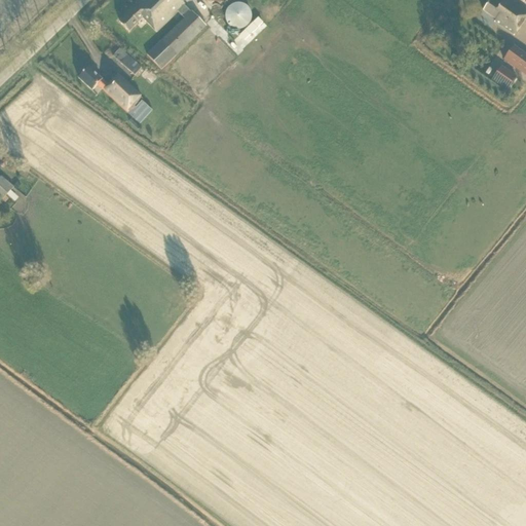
[(120,24),(128,33),(143,19),(156,33),(178,11),(184,20),(147,55),(161,71),(207,27),(180,0),(142,0),(139,4),(140,5),(120,24)]
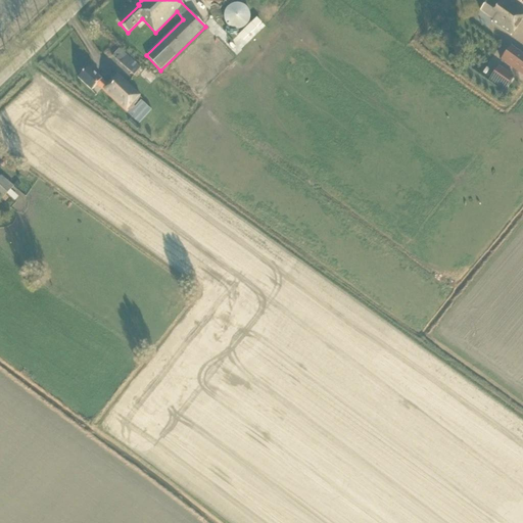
[(492,20),(491,21),(512,36),(522,18),(522,11),(506,0),(490,0),(489,0),(487,0),(480,11),(492,20)]
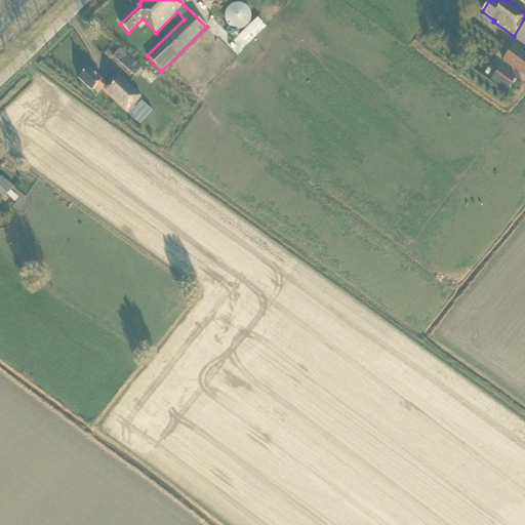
[(239,29),(255,19),(245,2),(229,11),(239,29)]
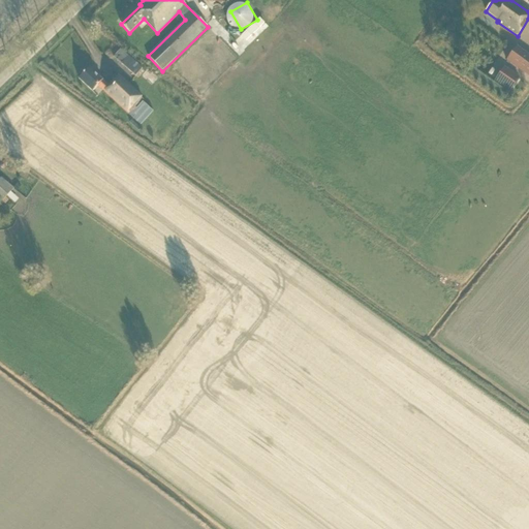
[(442,33),(448,38),(456,28),(449,24),(442,33)]
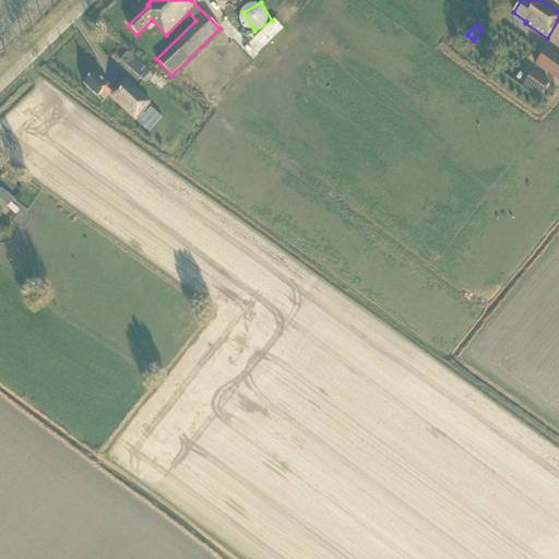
[(535,64),(558,82),(558,81),(558,59),(557,59),(545,50),(535,64)]
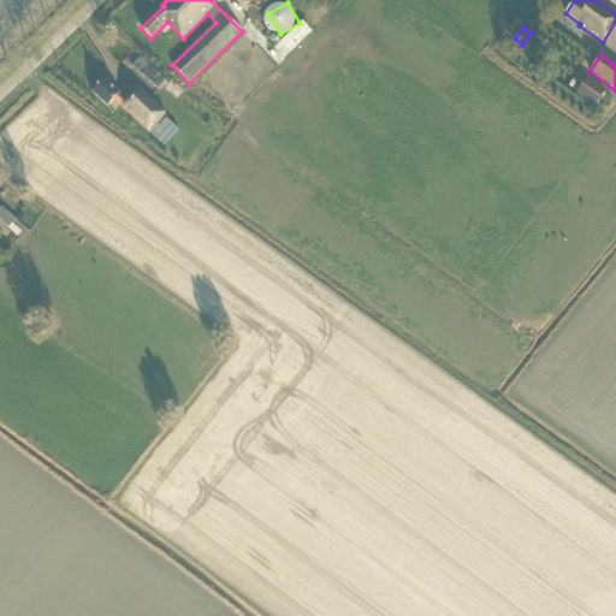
[(170,83),(141,58),(132,67),(161,93),(170,83)]
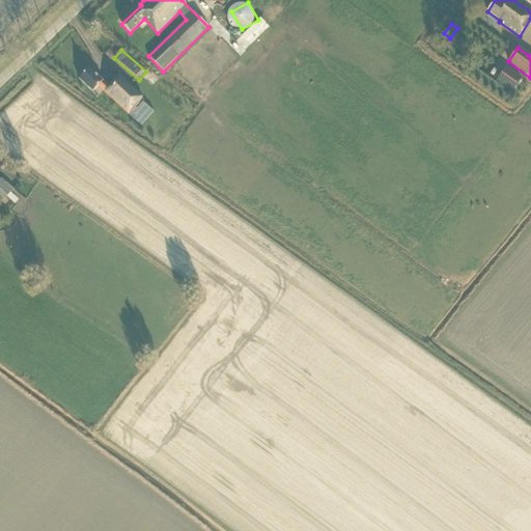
[(89,68),(79,80),(93,92),(99,86),(128,114),(135,107),(143,98),(119,76),(109,87),(89,68)]
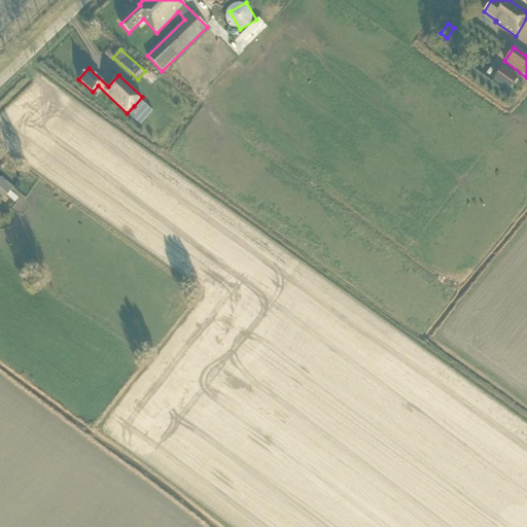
[(134,106),(127,113),(140,126),(152,112),(142,102),(136,108),(134,106)]
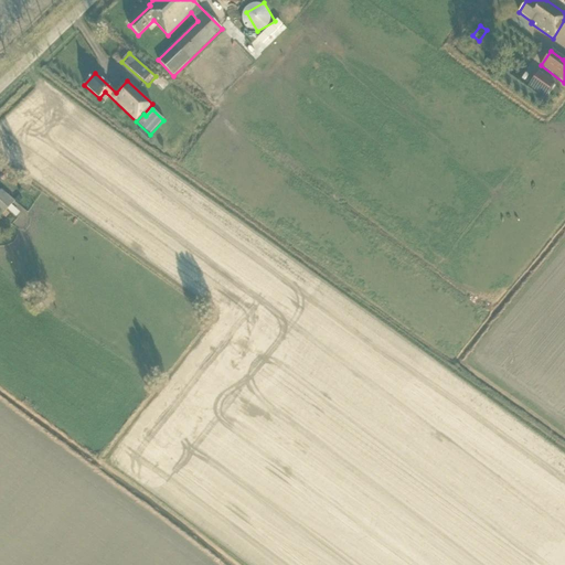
[(0,192),(0,213),(2,216),(14,202),(1,191),(0,192)]
